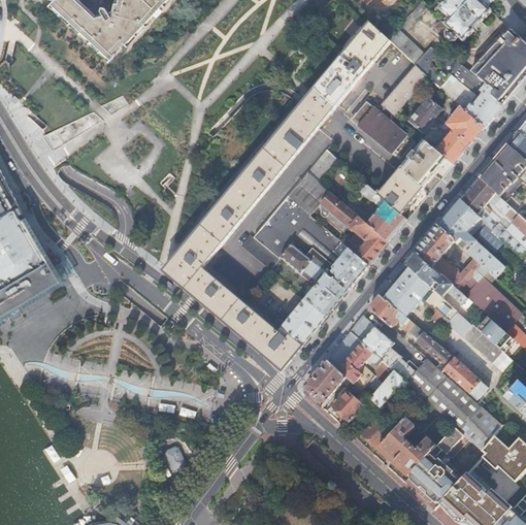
[(47,3),(58,12),(64,5),(56,2),(56,0),(50,0),(47,3)]
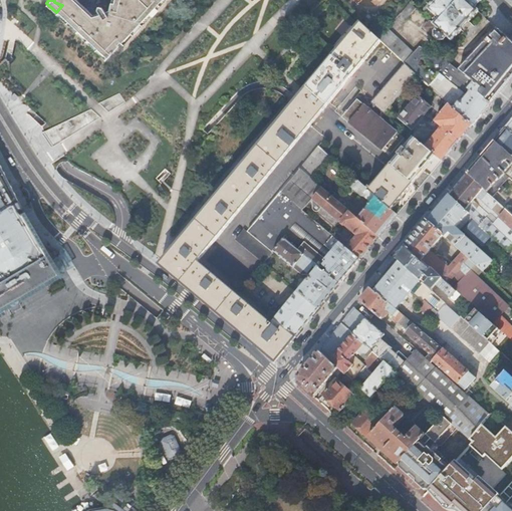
[(110,0),(109,6),(105,8),(102,3),(98,2),(97,7),(81,3),(78,0),(54,0),(54,2),(62,5),(56,12),(87,42),(90,40),(106,55),(121,40),(159,0),(110,0)]
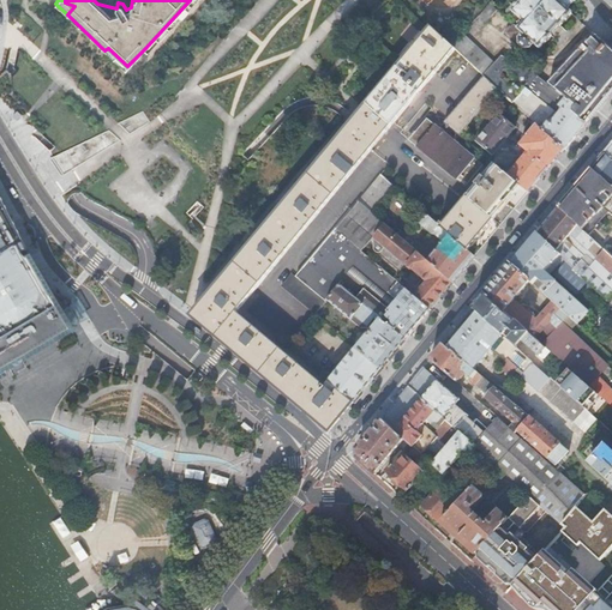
[(487,0),(475,12),(483,19),(495,6),(487,0)]
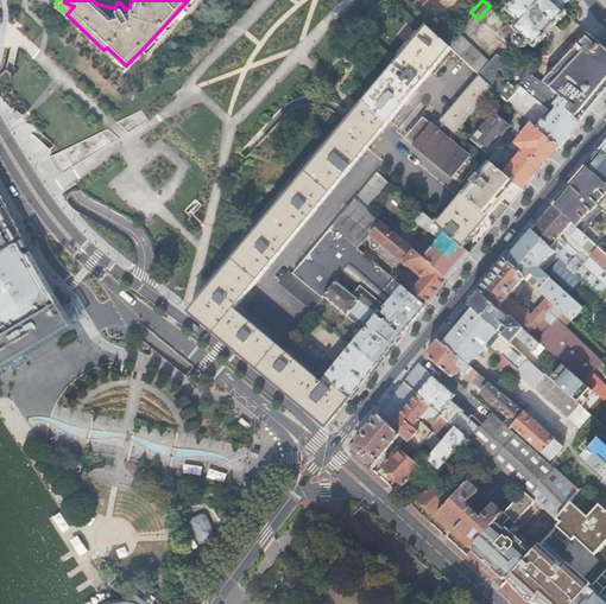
[(511,0),(506,6),(518,17),(512,23),(507,19),(505,21),(504,20),(500,24),(502,25),(500,26),(517,42),(523,43),(526,39),(531,44),(565,10),(562,7),(560,5),(566,0),(511,0)]
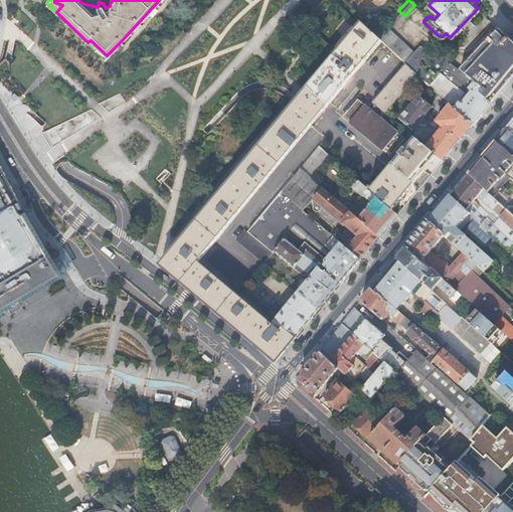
[(359,19),(329,55),(304,86),(314,94),(325,103),(378,38),(375,35),(359,19)]
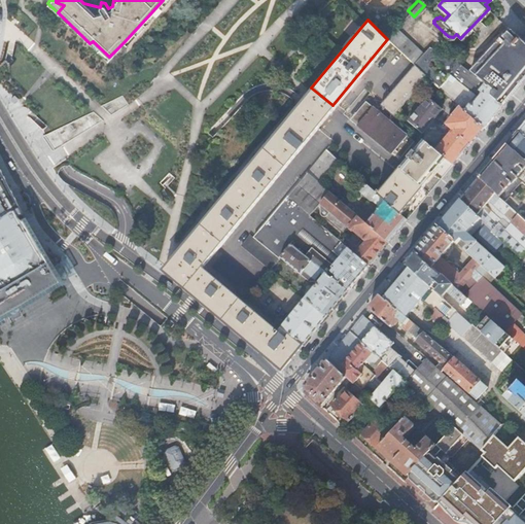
[(387,39),(409,59),(411,62),(421,51),(393,26),(384,36),(387,39)]
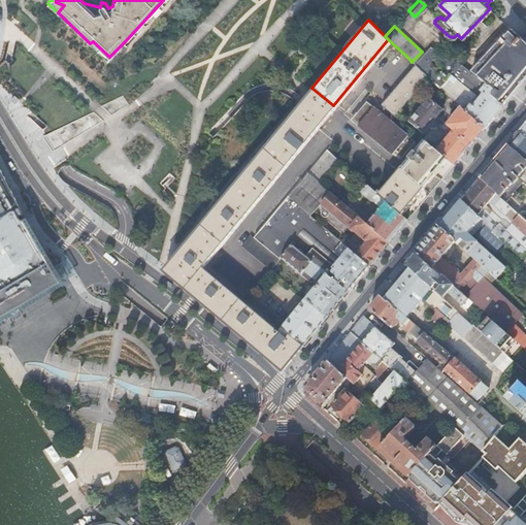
[(525,41),(510,27),(470,69),(472,71),(485,81),(493,89),(489,93),(497,99),(525,65),(525,41)]
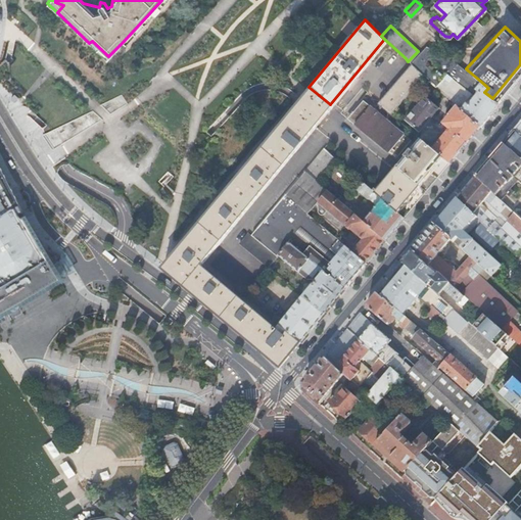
[(418,51),(433,60),(438,52),(424,45),(418,51)]
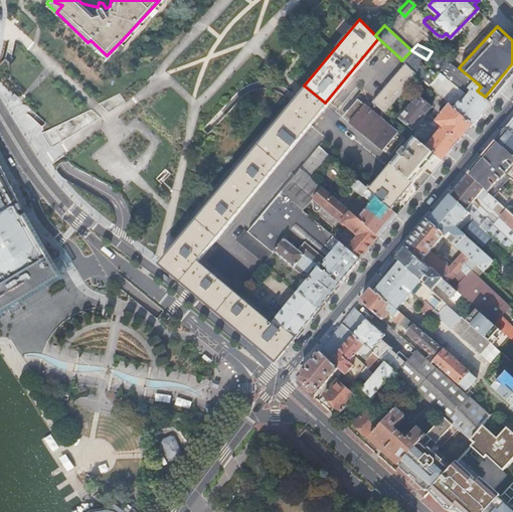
[(399,57),(367,99),(382,111),(383,110),(413,71),(401,60),(399,57)]
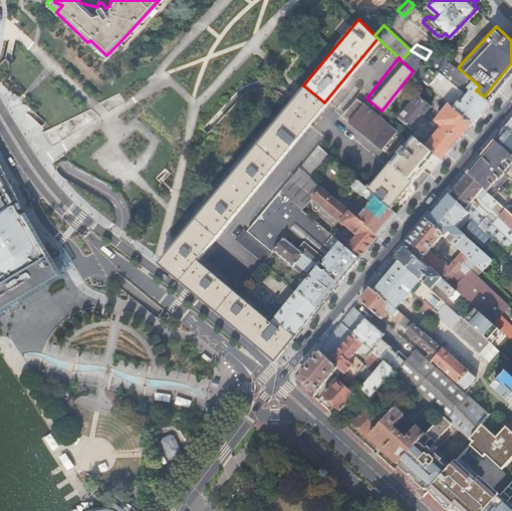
[(460,69),(454,76),(466,86),(472,79),(460,69)]
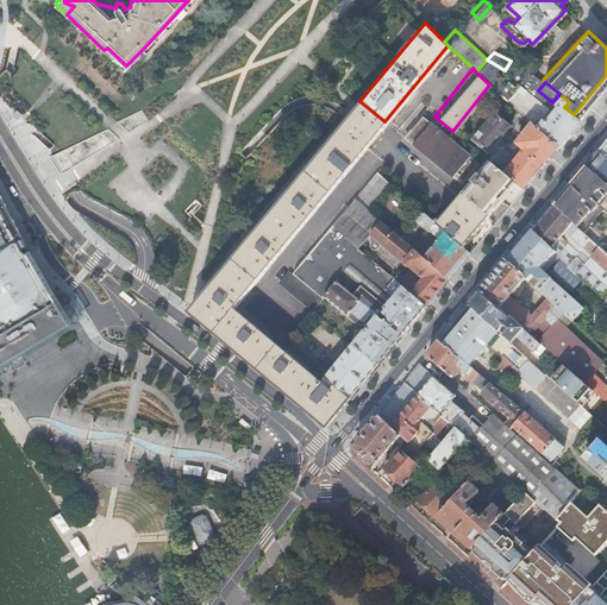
[(506,100),(526,119),(556,145),(579,119),(574,114),(564,107),(569,102),(559,94),(552,102),(555,106),(543,120),(540,118),(549,109),(520,84),(506,100)]
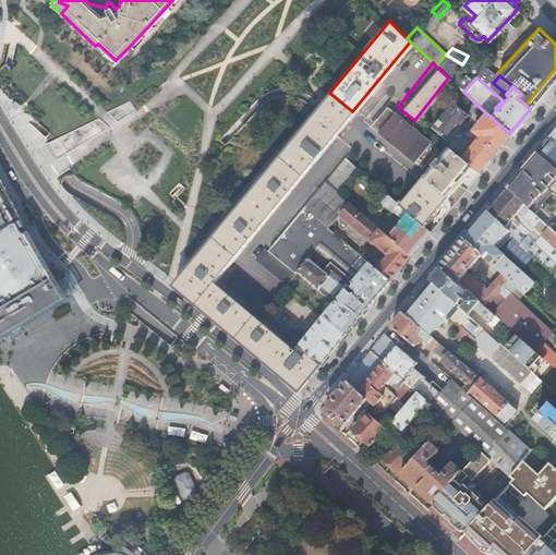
[(210,237),(171,284),(297,389),(318,363),(295,345),(293,348),(213,280),(347,118),(352,111),(340,101),(329,93),(325,98),(301,128),(273,163),(243,197),(210,237)]
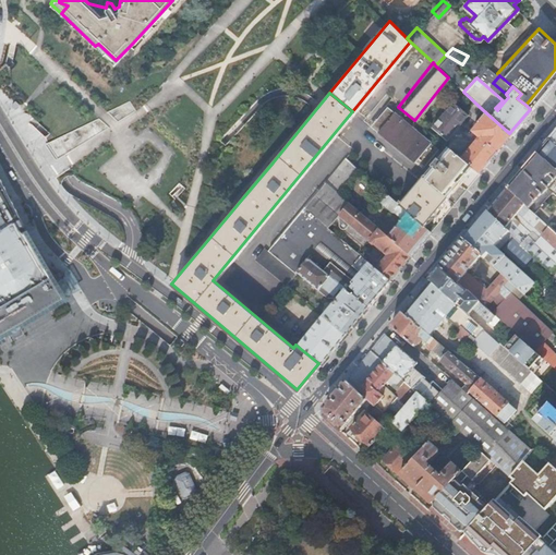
[(451,100),(431,125),(445,137),(466,112),(451,100)]
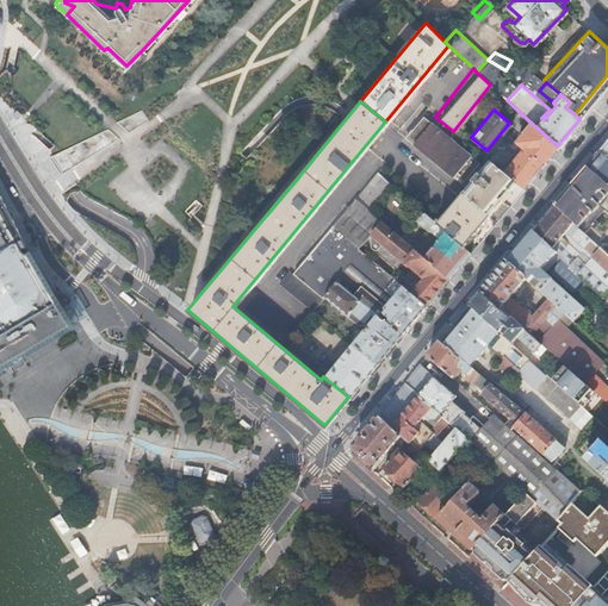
[(404,137),(459,182),(477,161),(422,114),(404,137)]
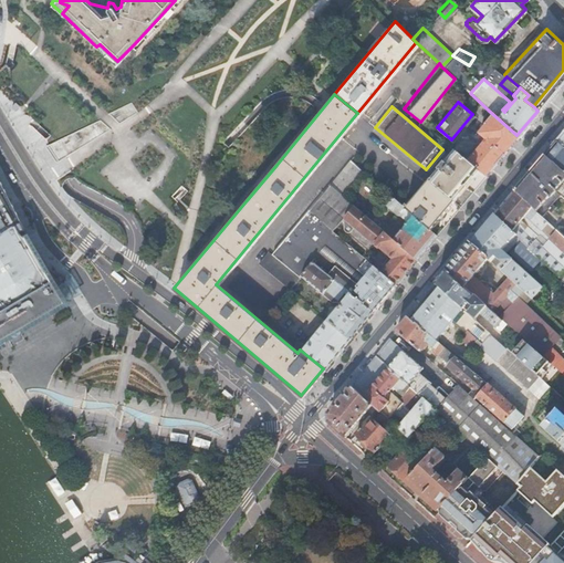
[(476,141),(463,156),(484,174),(513,141),(517,135),(489,111),(482,118),(484,122),(477,131),(484,137),(479,144),(476,141)]
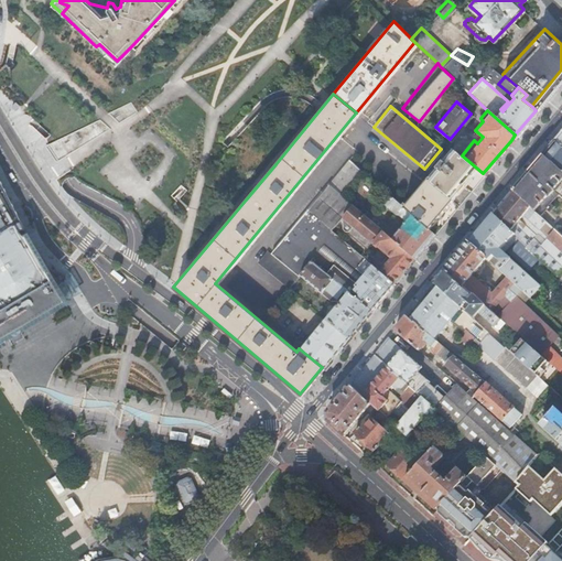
[(561,144),(554,138),(541,152),(561,169),(561,144)]
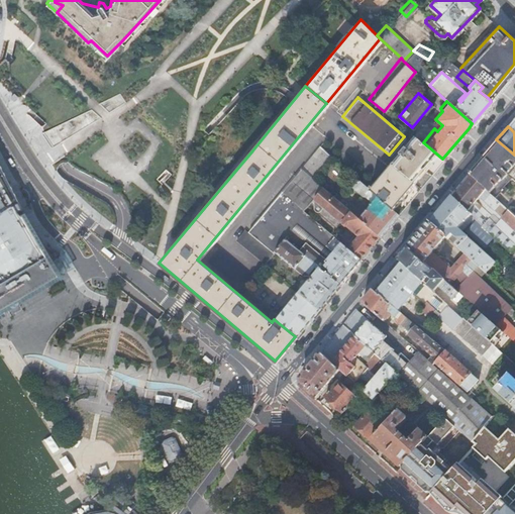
[(413,134),(390,163),(419,187),(442,159),(423,142),(413,134)]
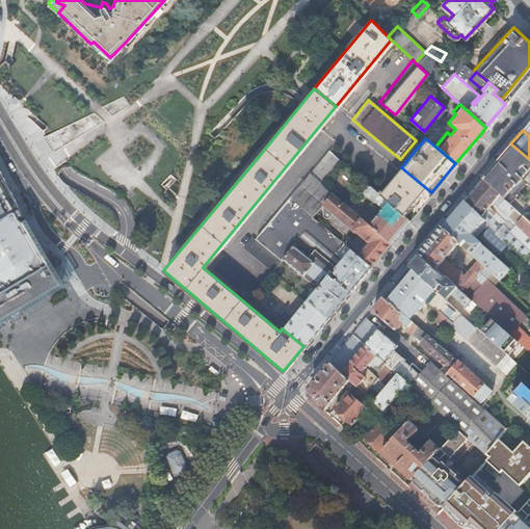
[(482,177),(500,193),(508,202),(513,195),(517,197),(522,192),(519,189),(526,182),(529,185),(529,159),(510,143),(482,177)]
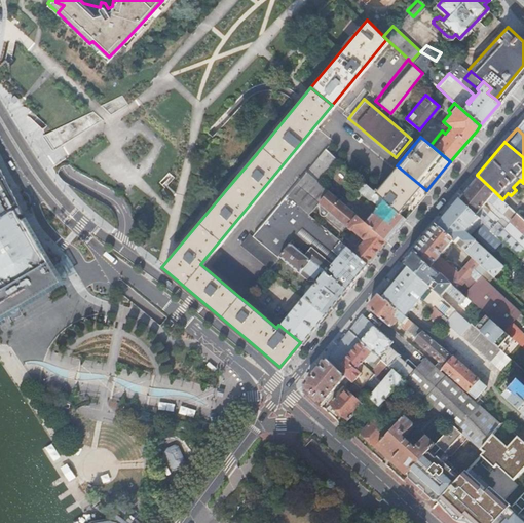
[(324,148),(305,170),(315,179),(335,156),(324,148)]
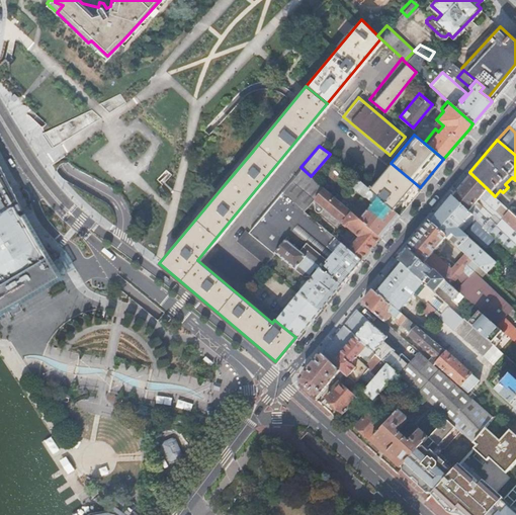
[(388,167),(369,188),(398,213),(416,191),(420,187),(391,163),(388,167)]
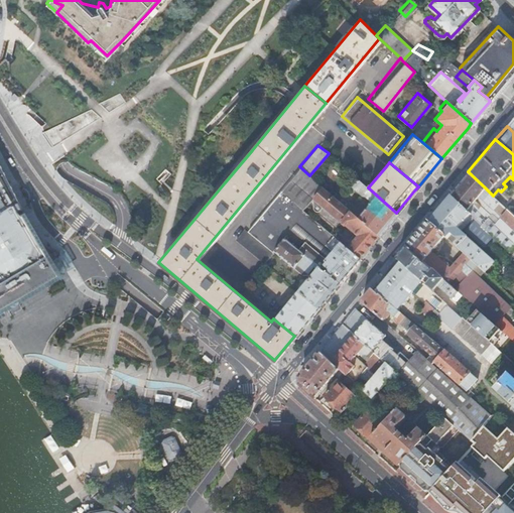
[(279,189),(312,217),(322,207),(310,197),(315,190),(322,197),(317,201),(325,208),(320,214),(330,222),(335,216),(356,235),(346,246),(359,257),(378,235),(345,206),(332,195),(309,175),(299,166),(279,189)]
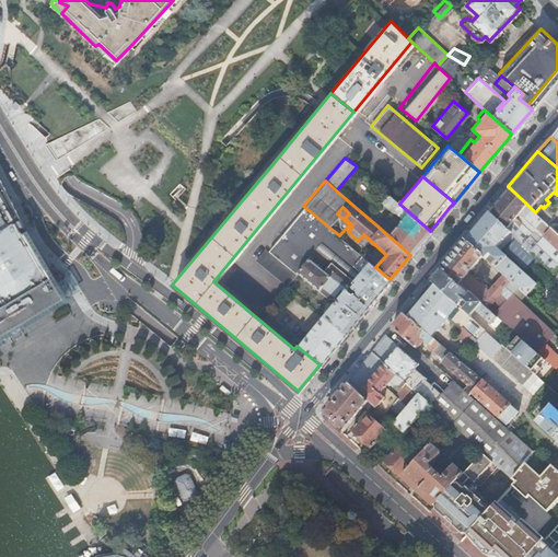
[(0,304),(2,304),(4,304),(6,304),(11,303),(15,302),(20,300),(24,298),(26,296),(28,293),(32,289),(34,286),(36,281),(44,276),(41,271),(42,270),(35,262),(42,257),(19,223),(9,202),(0,185),(0,304)]
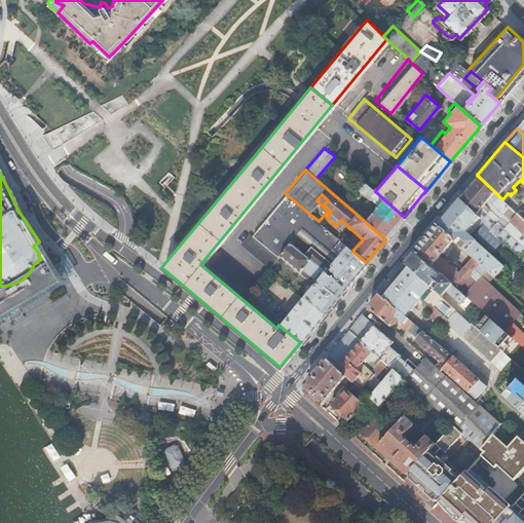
[(458,197),(476,213),(484,202),(488,197),(494,191),(477,175),(458,197)]
